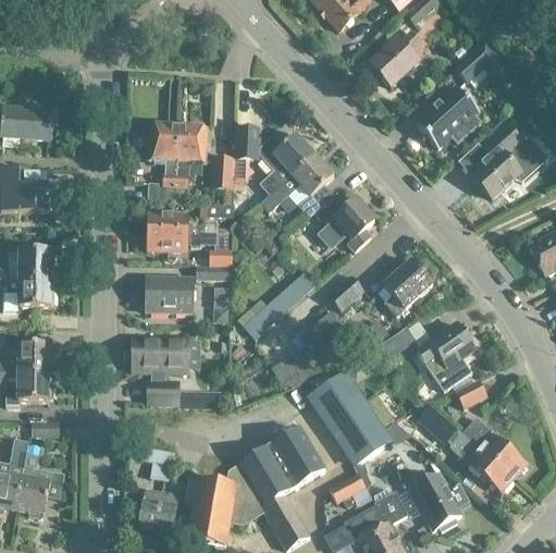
[(311,0),(337,29),(357,12),(357,11),(368,1),(367,0),(348,0),(347,1),(346,0),(311,0)]
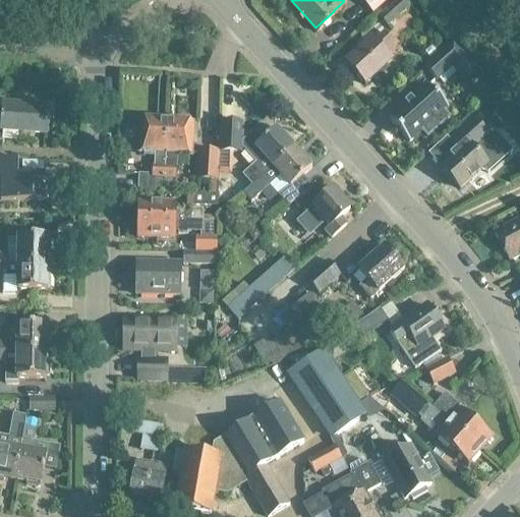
[(389,0),(377,11),(386,21),(409,1),(408,0),(389,0)]
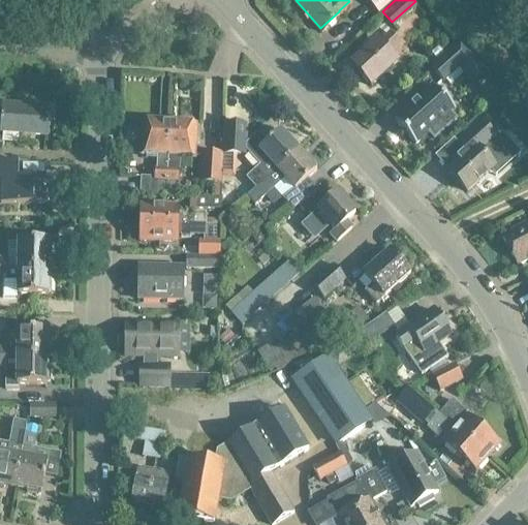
[(376,37),(350,61),(370,82),(396,58),(387,49),(398,39),(389,29),(378,38),(376,37)]
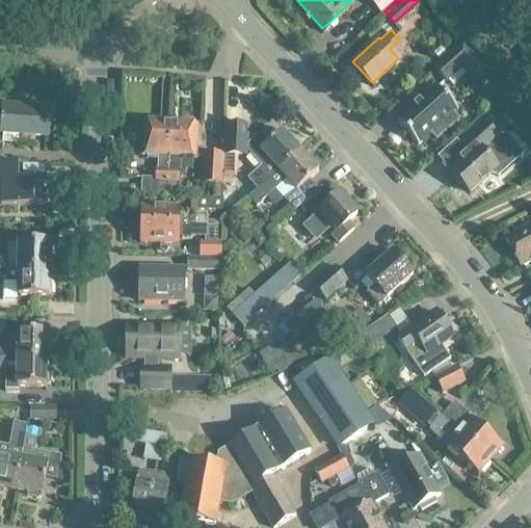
[(479,58),(462,40),(435,64),(446,77),(461,63),(468,70),(479,58)]
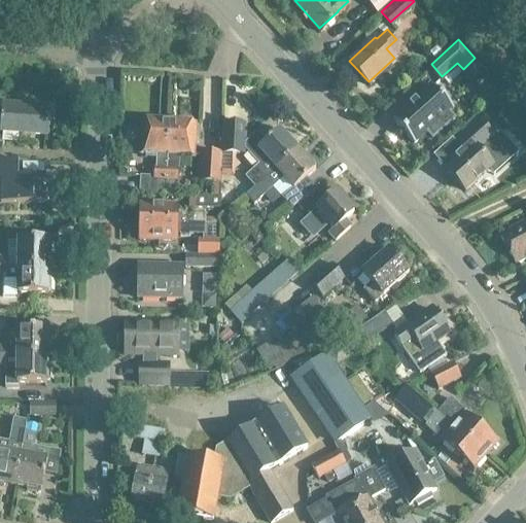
[(468,70),(456,79),(470,98),(483,89),(468,70)]
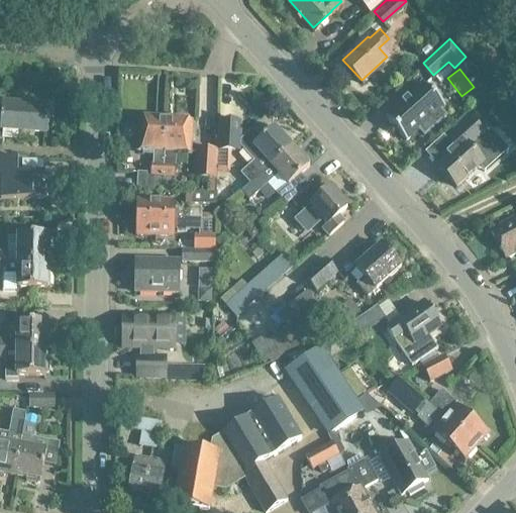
[(428,80),(390,114),(410,136),(448,102),(428,80)]
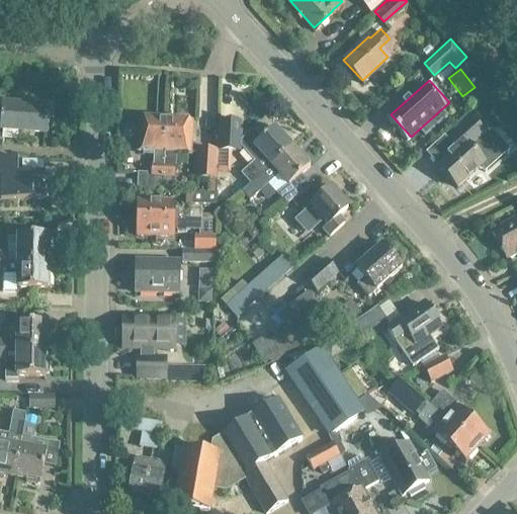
[(1,99),(0,111),(0,125),(46,130),(48,102),(1,99)]
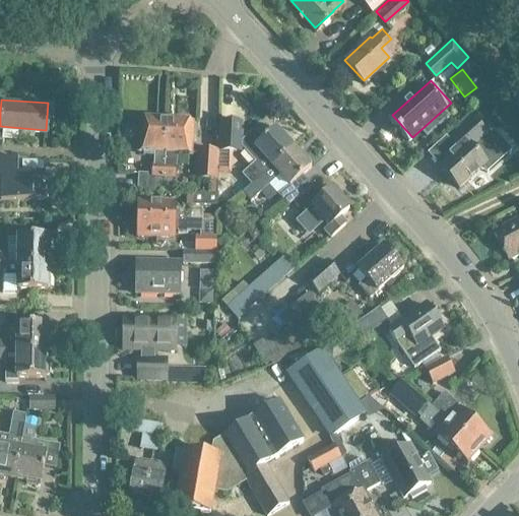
[(164,150),(166,118),(156,118),(153,113),(146,113),(143,117),(139,117),(138,149),(151,149),(150,159),(163,160),(164,150)]
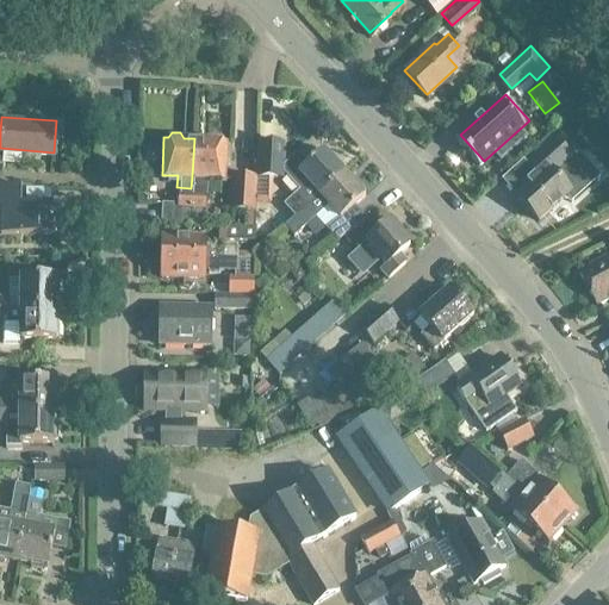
[(207,139),(194,138),(192,176),(191,188),(205,189),(206,178),(222,178),(224,141),(219,141),(218,135),(210,135),(207,139)]
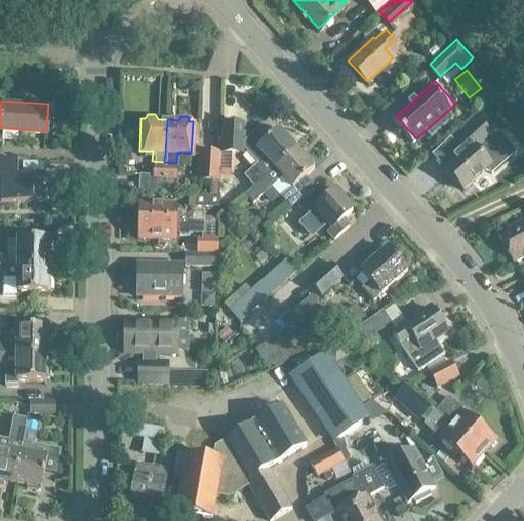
[(242,117),(224,116),(223,150),(240,151),(242,117)]
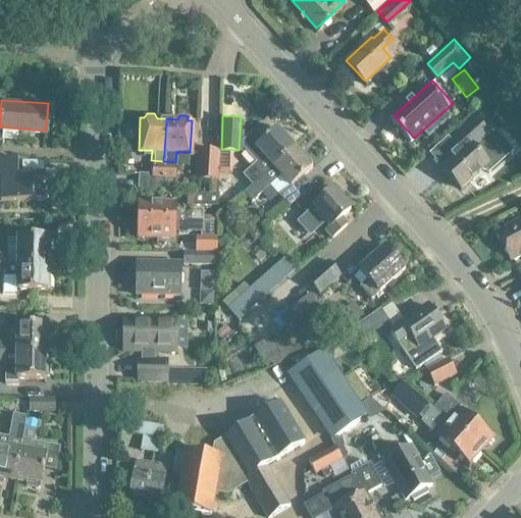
[(450,159),(441,166),(460,186),(486,161),(474,148),(489,134),(472,115),(450,137),(458,146),(447,156),(450,159)]
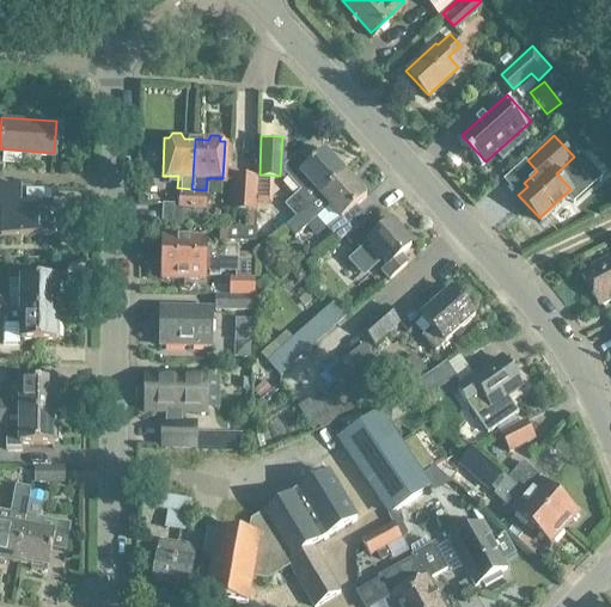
[(295,214),(344,170),(323,147),(309,160),(301,153),(295,152),(283,163),(283,169),(300,188),(283,202),(295,214)]
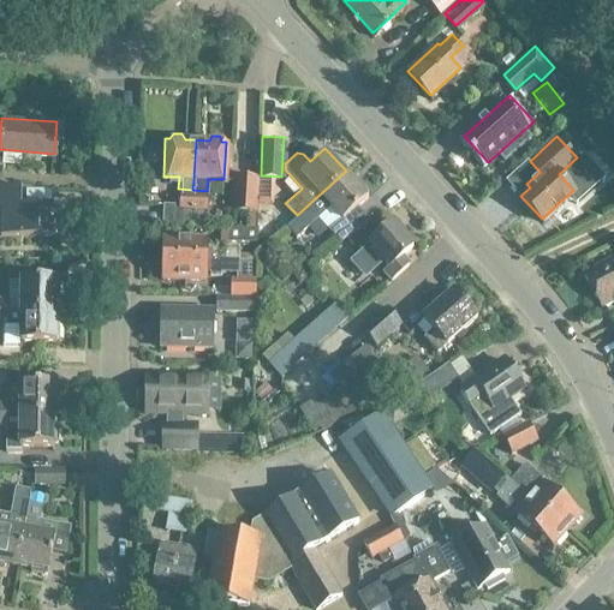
[(346,171),(297,215),(285,225),(296,235),(331,205),(340,216),(329,226),(340,238),(369,219),(356,204),(367,195),(346,171)]
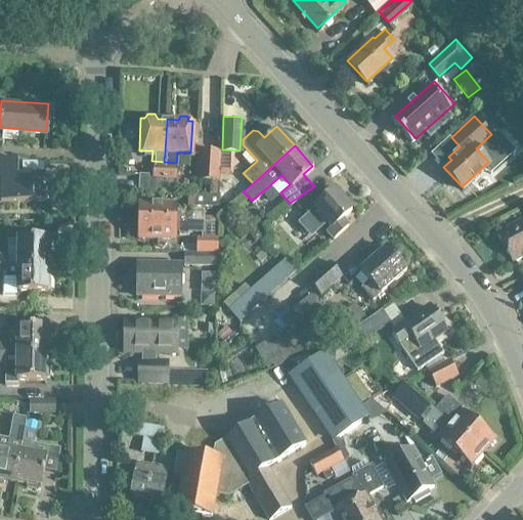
[(200,146),(199,177),(210,177),(210,189),(218,189),(219,147),(200,146)]
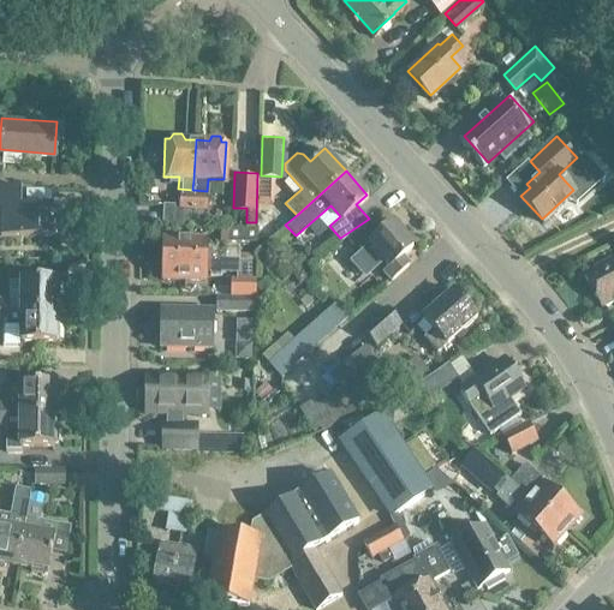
[(0,202),(0,232),(55,232),(55,199),(18,199),(19,184),(0,183),(0,202)]
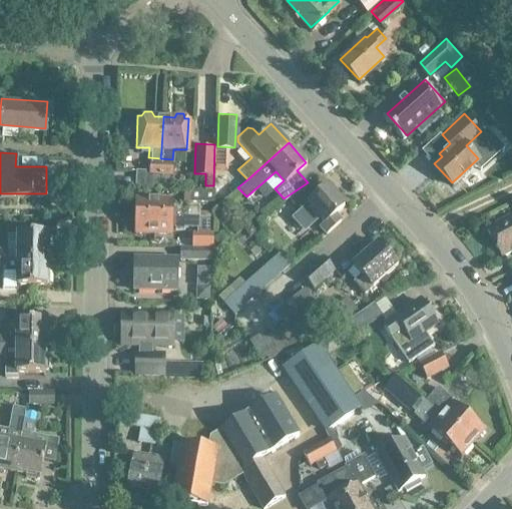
[(148,157),(148,167),(147,186),(158,186),(160,158),(148,157)]
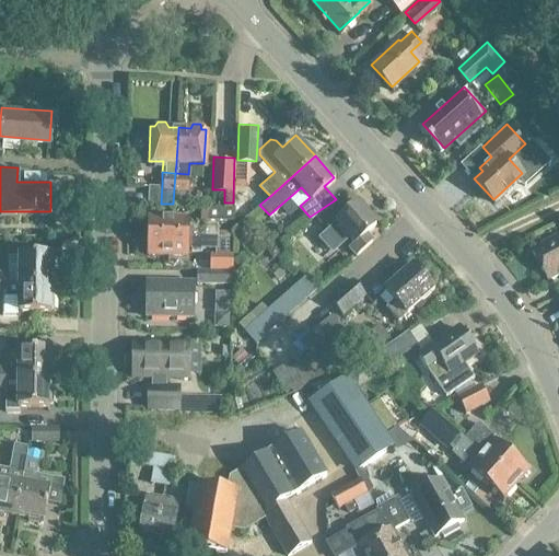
[(175,173),(173,204),(187,205),(188,174),(175,173)]
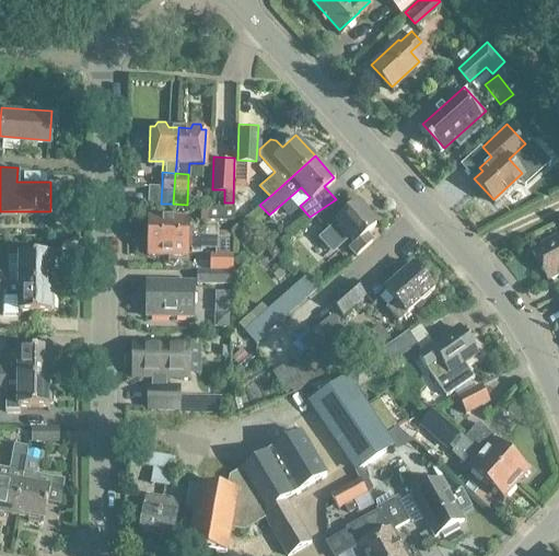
[(161,204),(162,183),(149,183),(148,204),(161,204)]
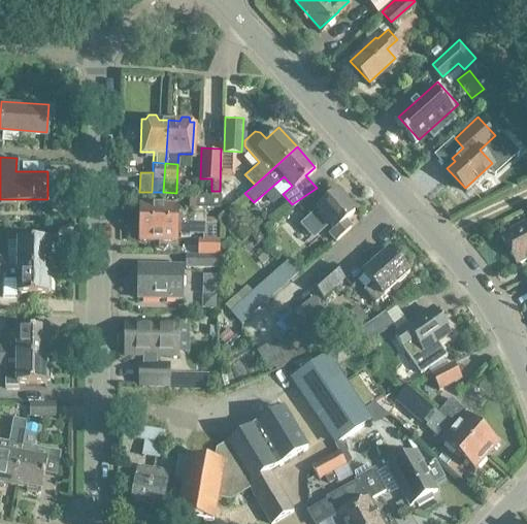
[(335,190),(299,223),(309,234),(326,219),(333,228),(332,229),(337,236),(353,222),(348,216),(354,209),(335,190)]
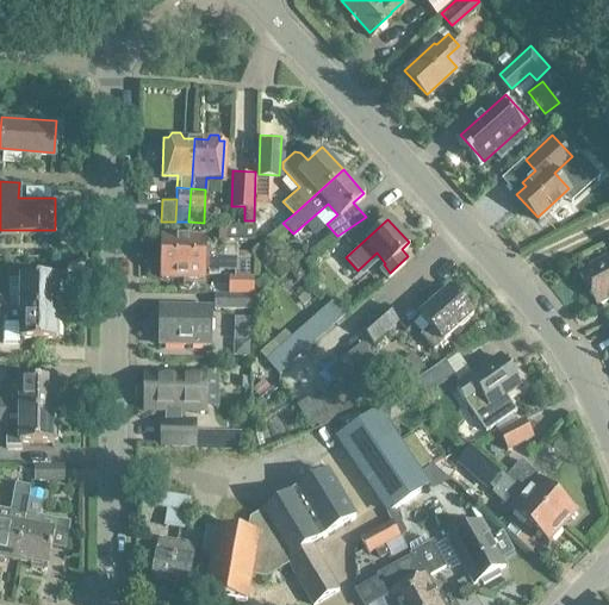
[(225,223),(225,236),(254,236),(254,224),(225,223)]
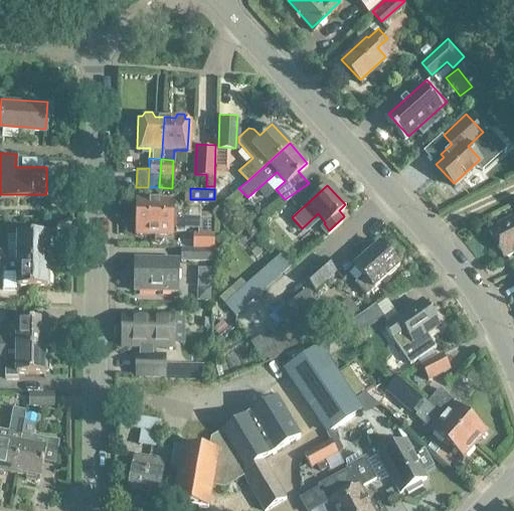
[(136,197),(135,214),(199,215),(199,206),(171,205),(171,198),(136,197)]
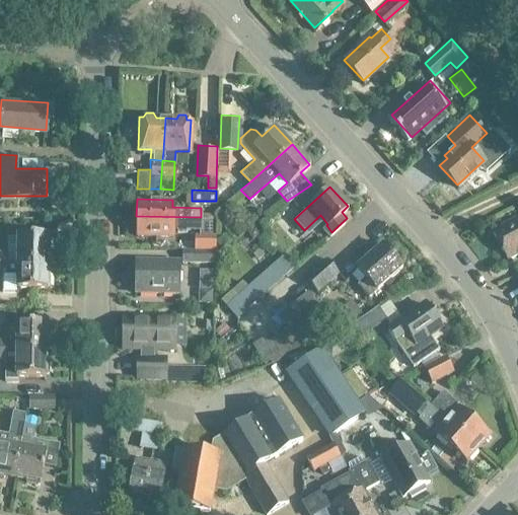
[(517,212),(491,227),(506,255),(517,249),(517,212)]
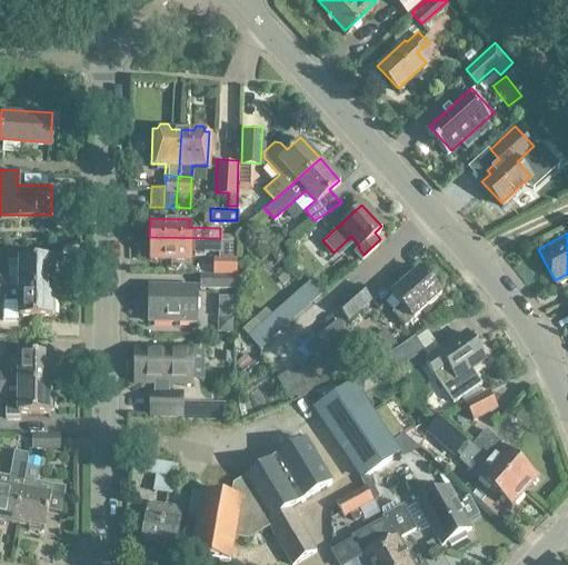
[(220,238),(149,237),(149,256),(189,257),(189,248),(220,249),(220,238)]
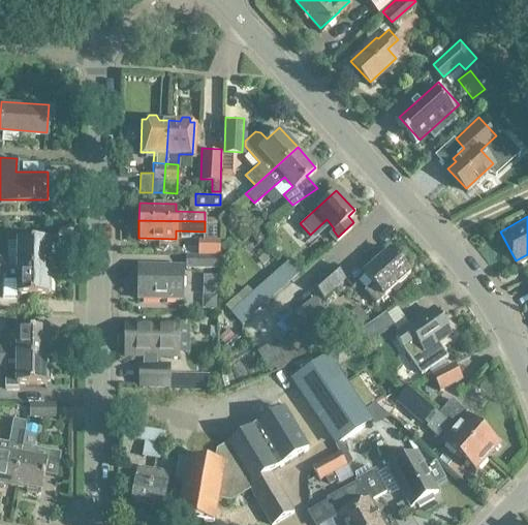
[(264,238),(258,230),(251,235),(254,239),(256,242),(264,238)]
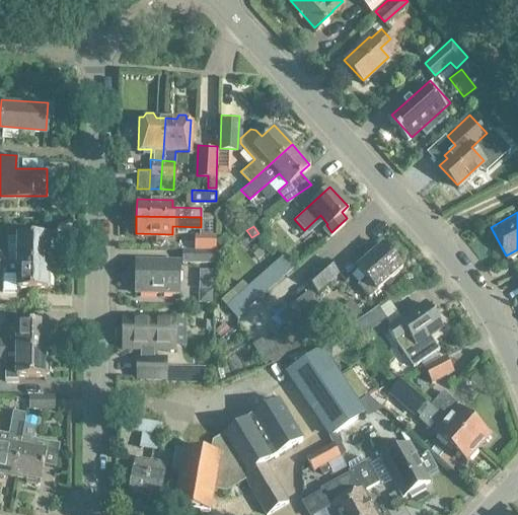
[(225,231),(216,238),(221,244),(230,237),(225,231)]
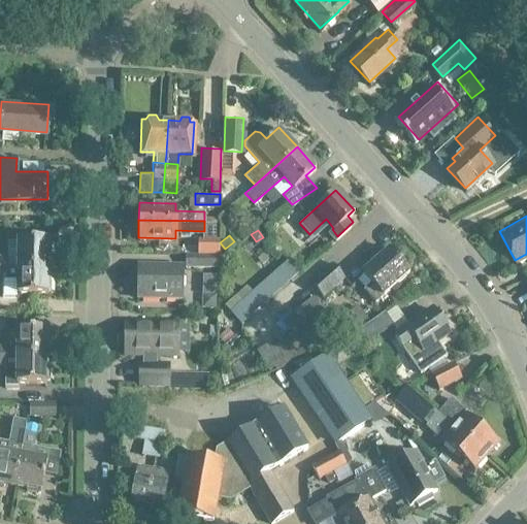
[(17,263),(46,264),(47,237),(17,237),(17,263)]
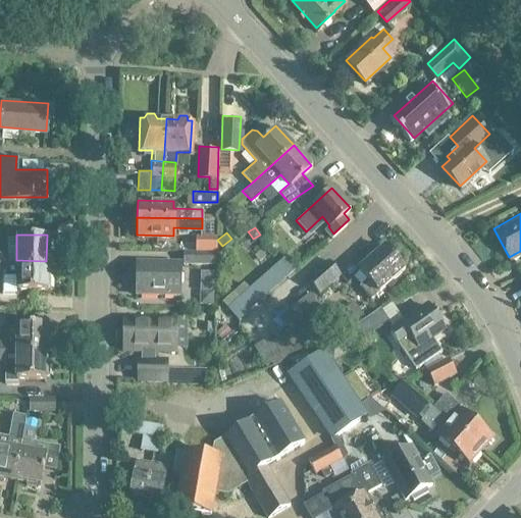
[(192,249),(216,249),(216,237),(193,236),(192,249)]
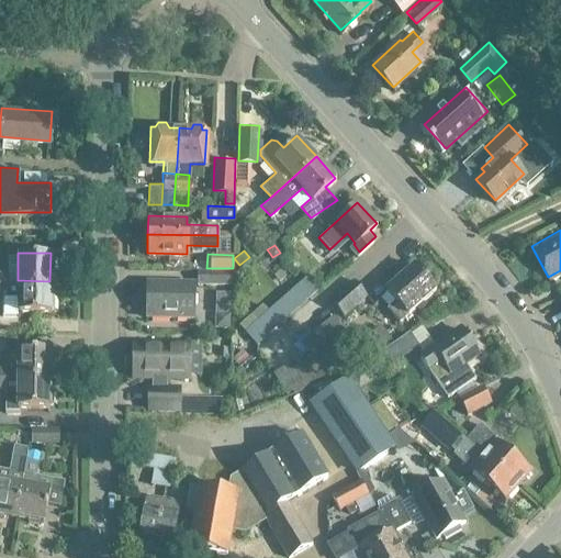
[(195,276),(197,257),(153,256),(152,275),(195,276)]
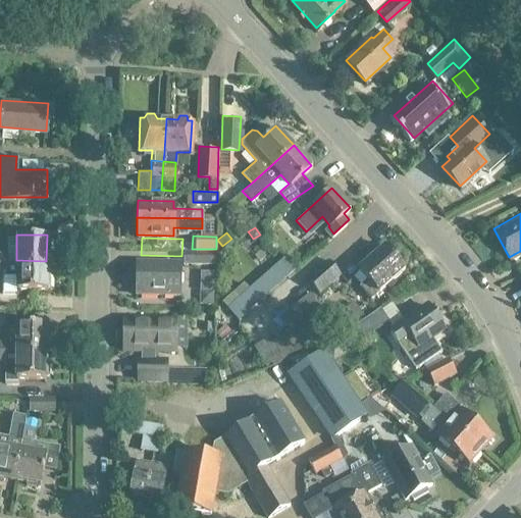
[(383,245),(357,267),(369,280),(361,288),(369,298),(404,267),(383,245)]
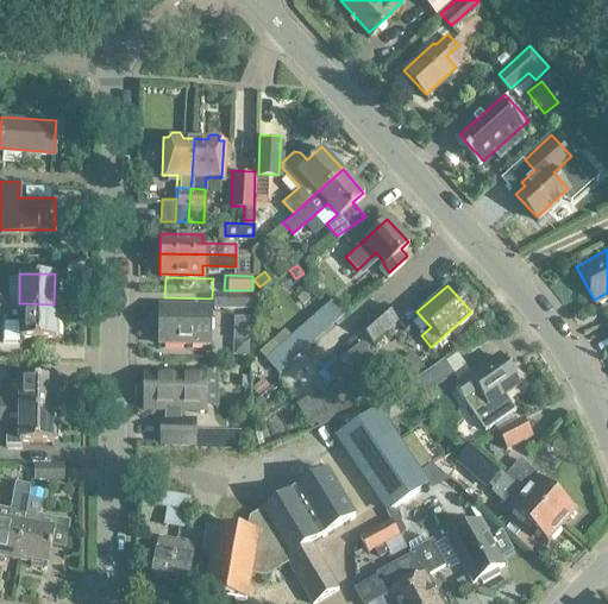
[(252,290),(224,290),(214,289),(214,306),(252,307),(252,290)]
